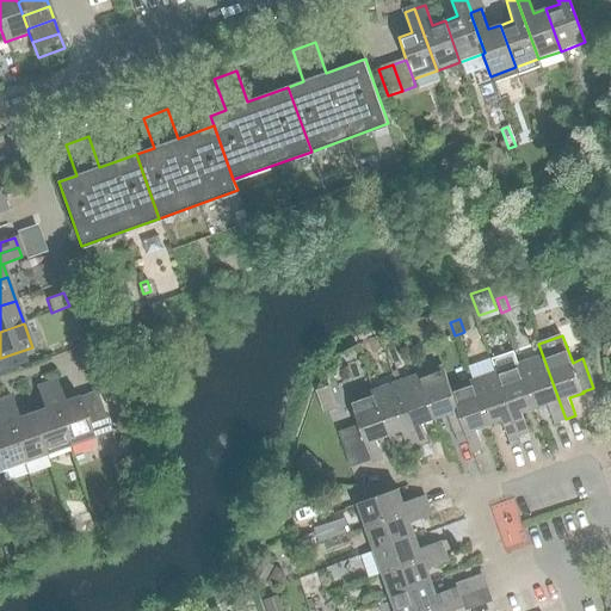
[(499,374),(520,434),(530,431),(524,414),(536,409),(520,365),(516,352),(494,359),(499,374)]
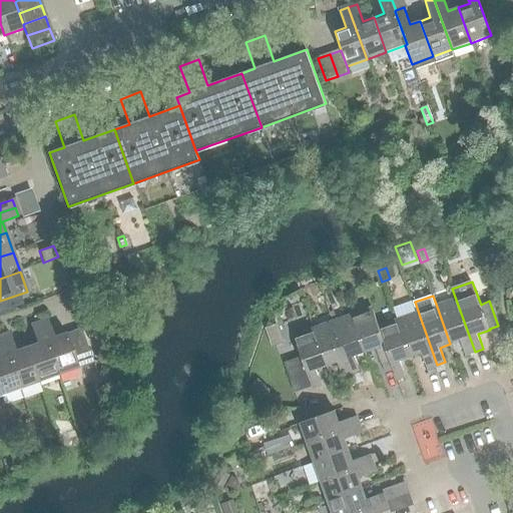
[(475,352),(456,300),(437,307),(450,344),(461,340),(467,355),(475,352)]
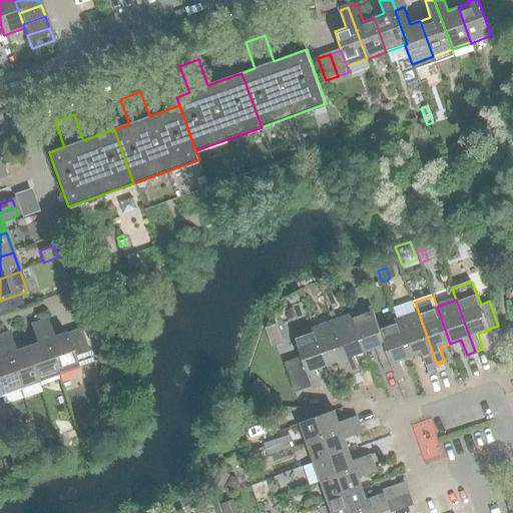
[(374,308),(353,315),(366,353),(376,350),(382,364),(391,361),(392,361),(379,328),(380,327),(374,308)]
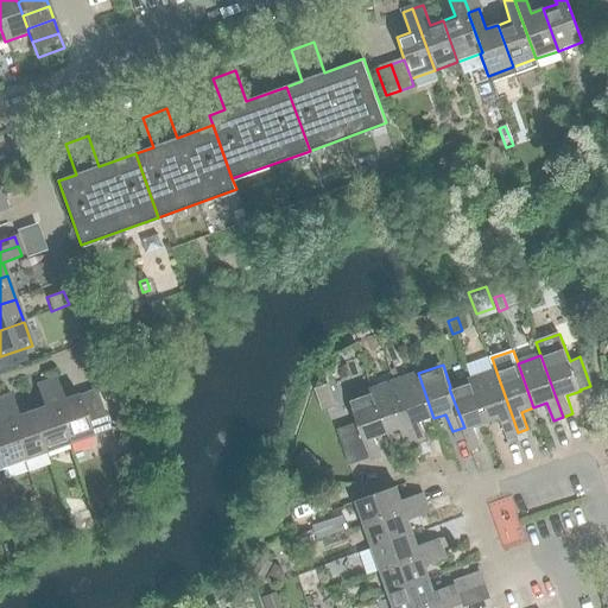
[(518,432),(496,372),(473,380),(488,423),(501,419),(507,436),(518,432)]
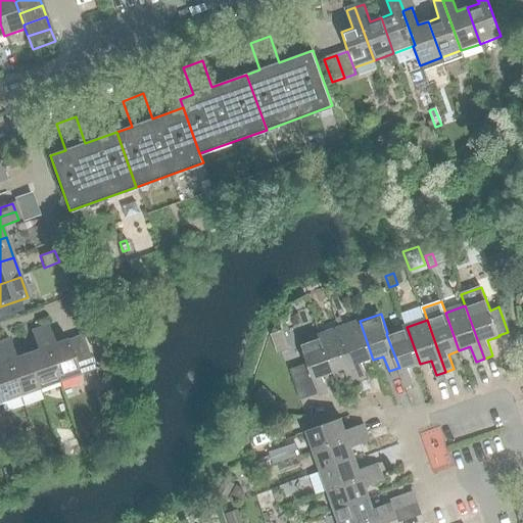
[(373,360),(360,321),(340,328),(360,382),(368,379),(362,363),(373,360)]
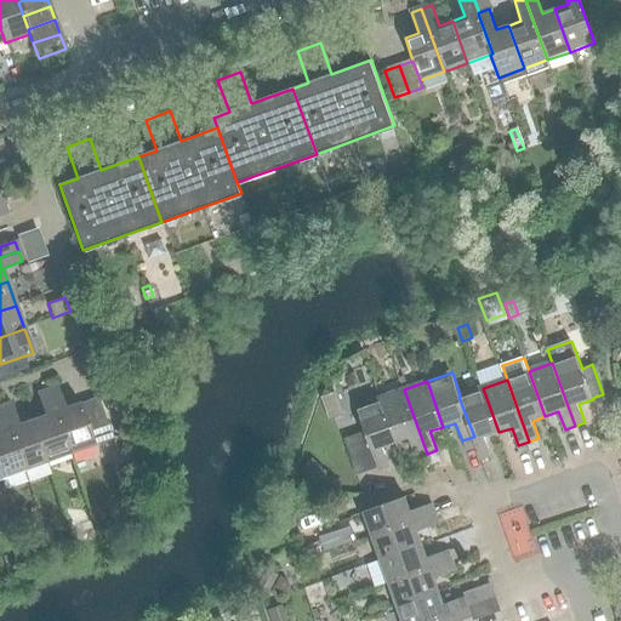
[(57,386),(47,389),(69,454),(112,439),(100,404),(81,411),(79,403),(64,409),(57,386)]
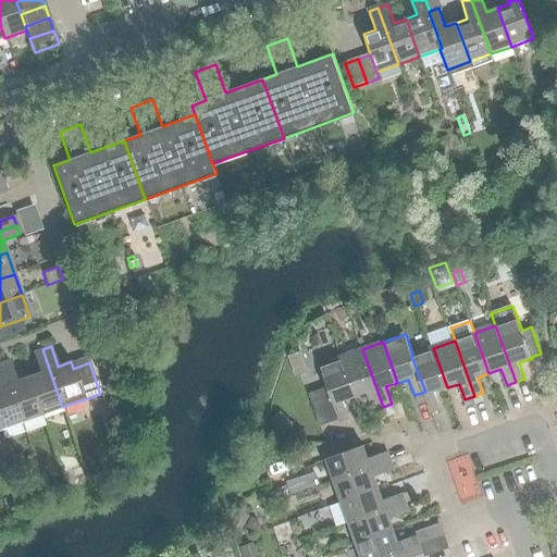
[(436,392),(447,387),(433,348),(412,355),(411,356),(425,392),(424,392),(431,411),(442,408),(436,392)]
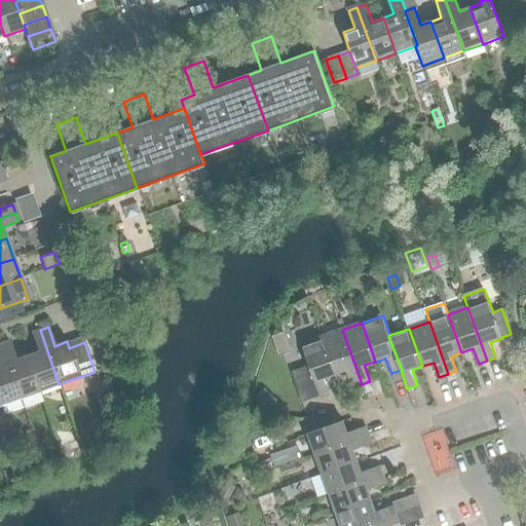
[(38,352),(26,357),(39,392),(59,384),(40,330),(31,333),(38,352)]
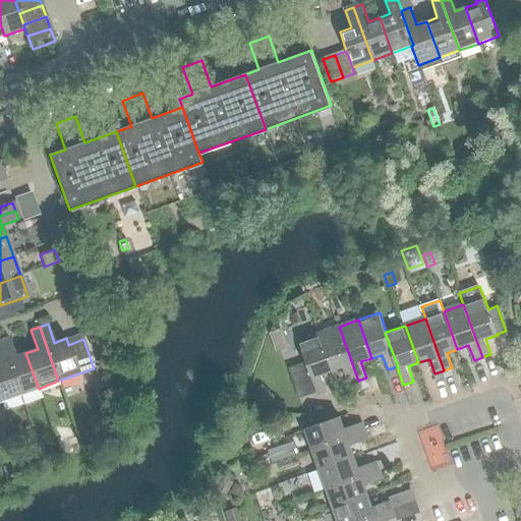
[(339,327),(320,333),(333,372),(343,368),(349,384),(358,381),(339,327)]
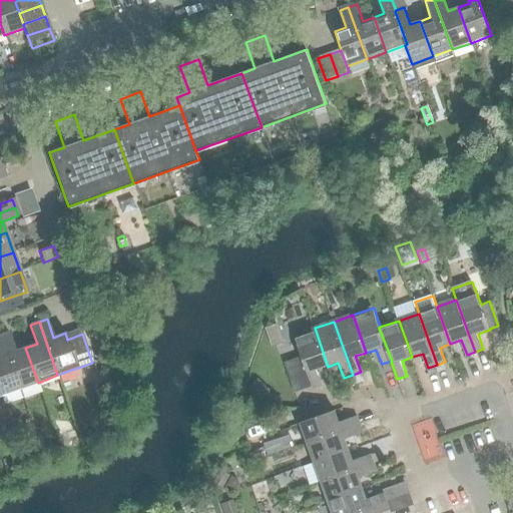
[(328,367),(315,328),(293,336),(300,357),(283,363),(294,393),(311,387),(311,389),(323,385),(318,370),(328,367)]
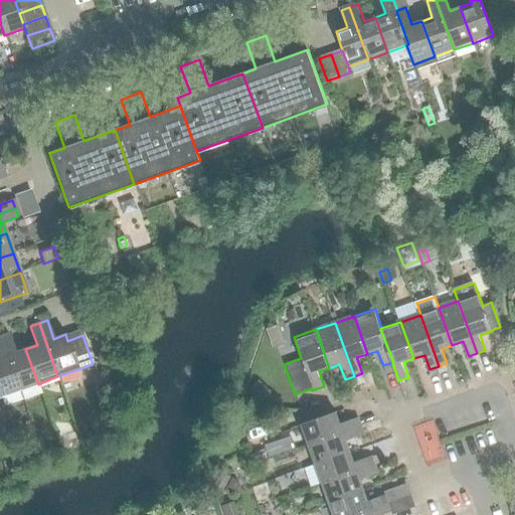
[(0,337),(19,390),(38,384),(25,349),(15,352),(9,334),(0,337)]
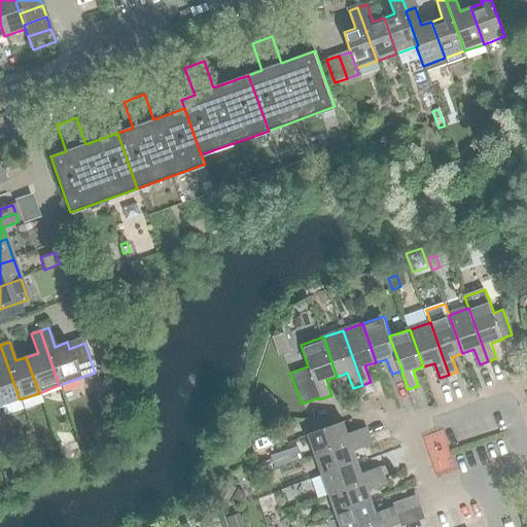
[(0,406),(20,399),(0,345),(0,406)]
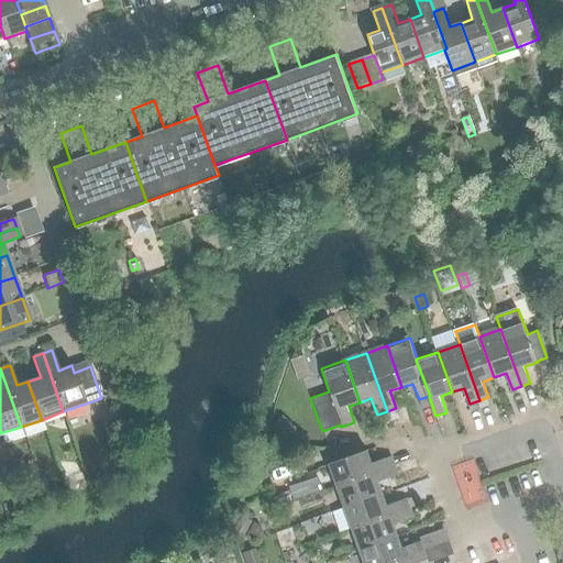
[(114,405),(111,395),(102,398),(106,407),(114,405)]
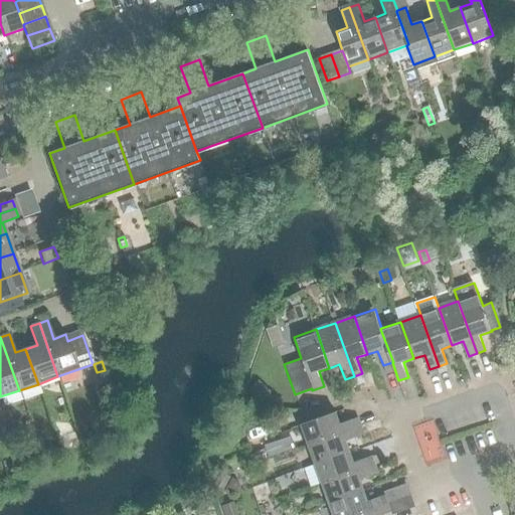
[(449,370),(447,363),(439,366),(441,373),(449,370)]
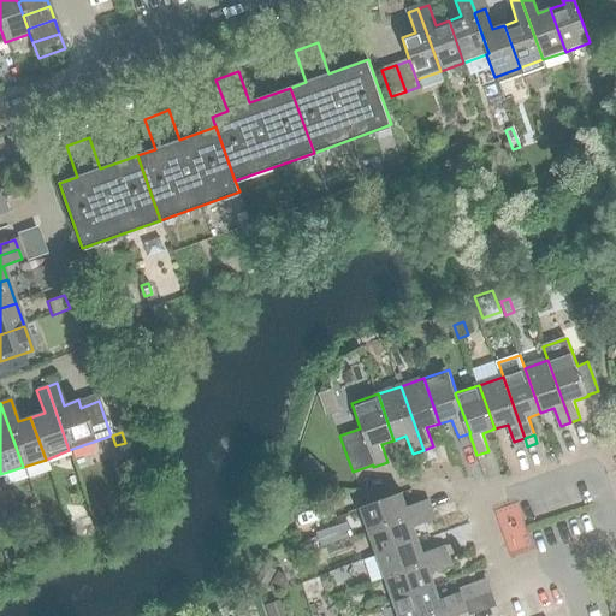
[(527,446),(525,438),(514,442),(516,450),(527,446)]
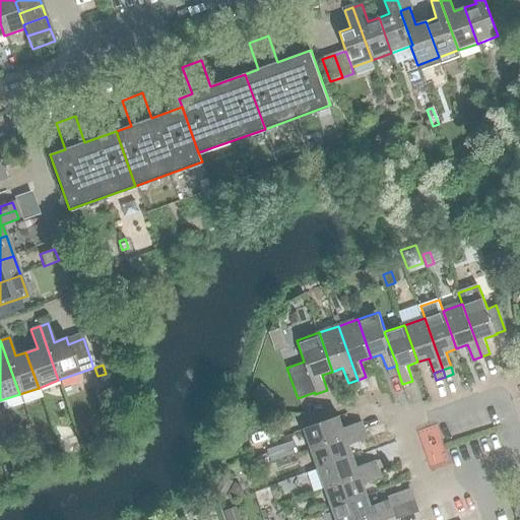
[(355,381),(359,390),(368,387),(365,378),(355,381)]
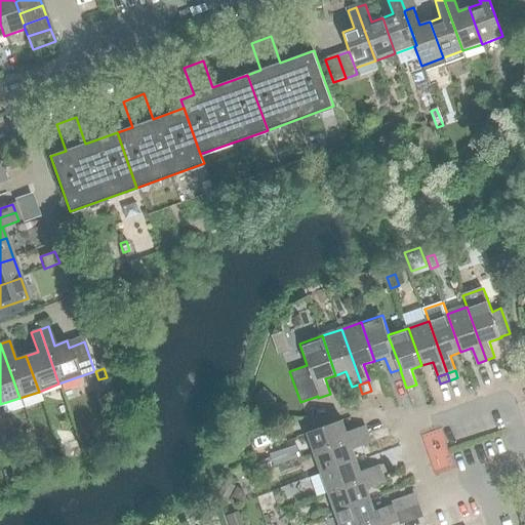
[(274,401),(263,391),(253,400),(265,410),(274,401)]
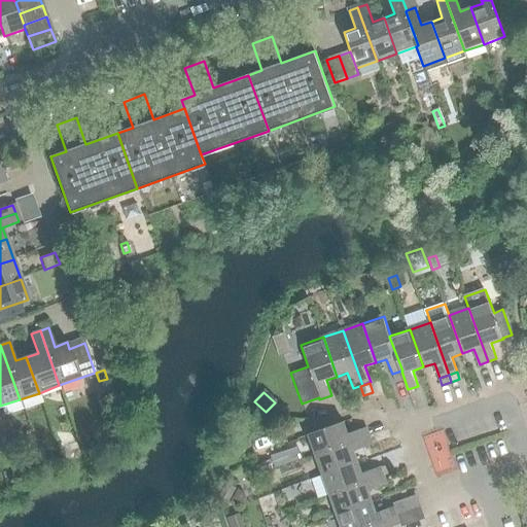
[(313,454),(369,435),(365,427),(346,433),(341,421),(306,434),(313,454)]
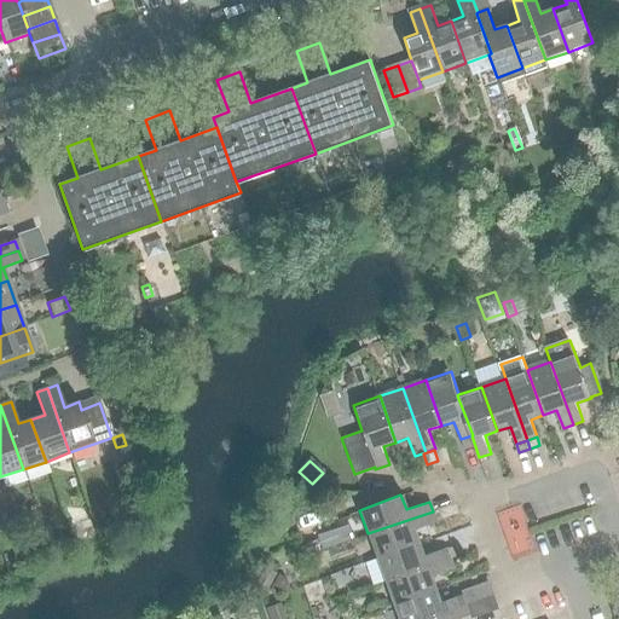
[(437,521),(433,512),(368,533),(376,557),(418,543),(414,530),(437,521)]
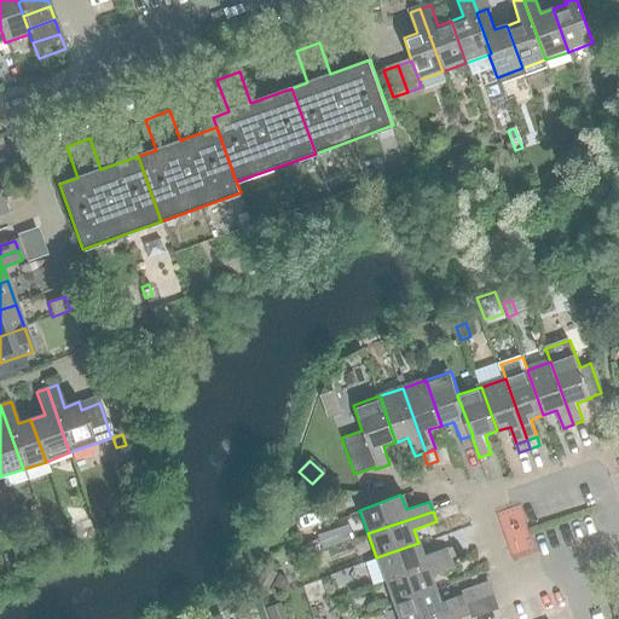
[(94,530),(90,515),(68,522),(73,537),(94,530)]
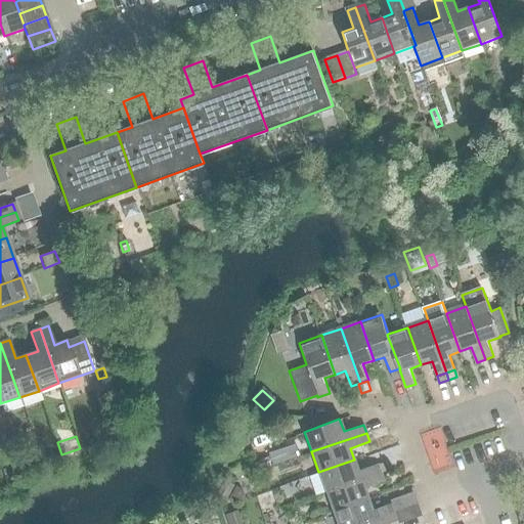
[(295,444),(268,453),(269,456),(257,461),(260,470),(300,456),(295,444)]
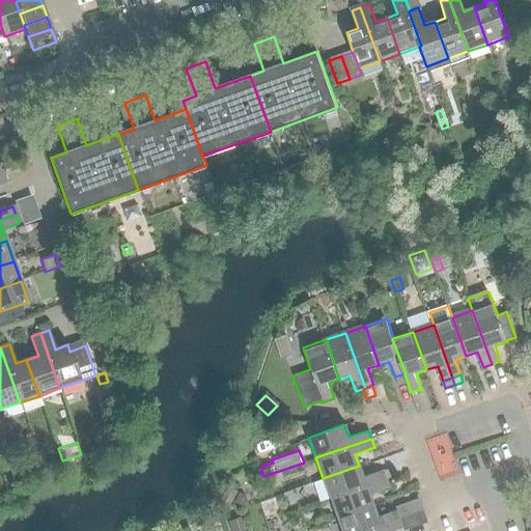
[(42,467),(46,477),(57,472),(53,463),(42,467)]
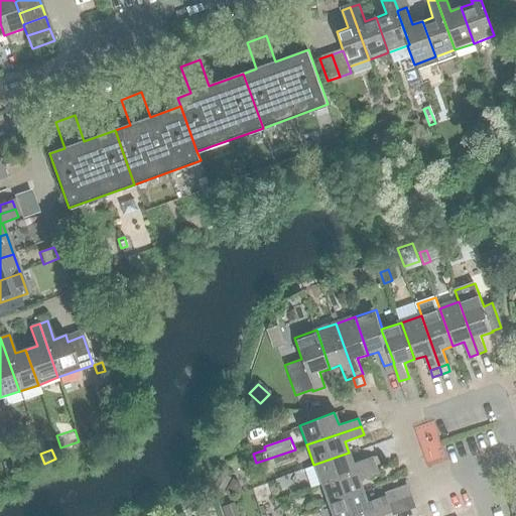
[(353,463),(349,453),(313,465),(320,484),(374,465),(371,457),(353,463)]
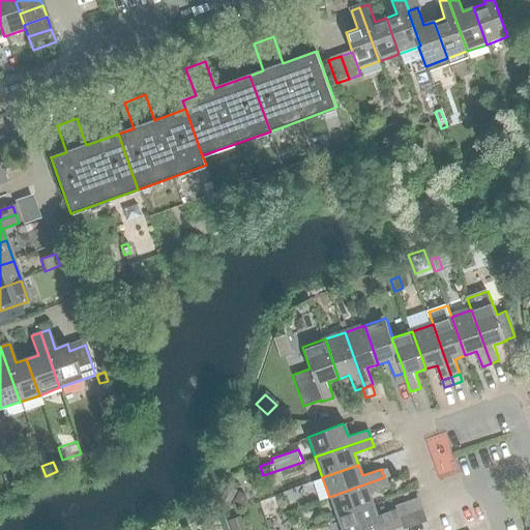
[(387,487),(384,477),(329,497),(336,517),(372,503),(369,493),(387,487)]
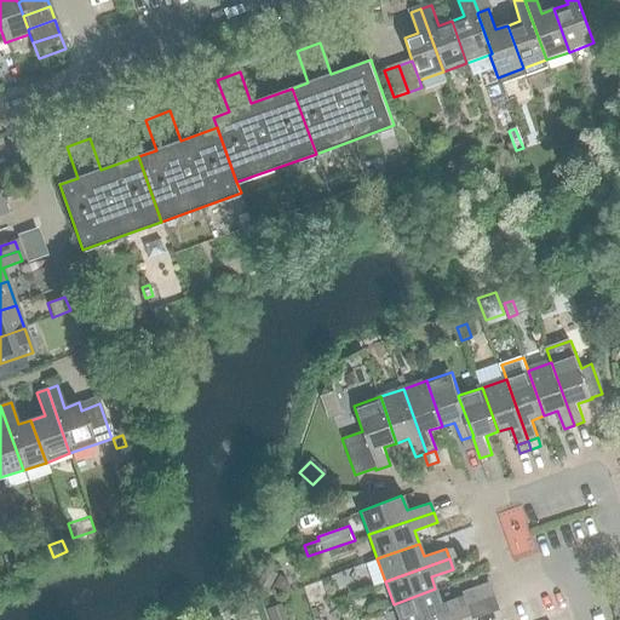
[(267,593),(277,575),(267,569),(257,587),(267,593)]
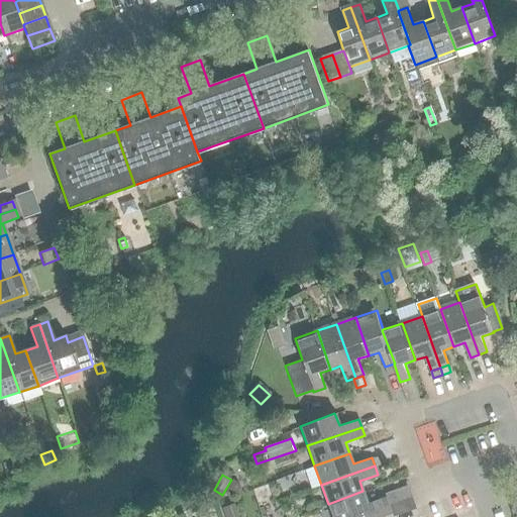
[(227,490),(237,494),(239,490),(238,483),(232,480),(227,490)]
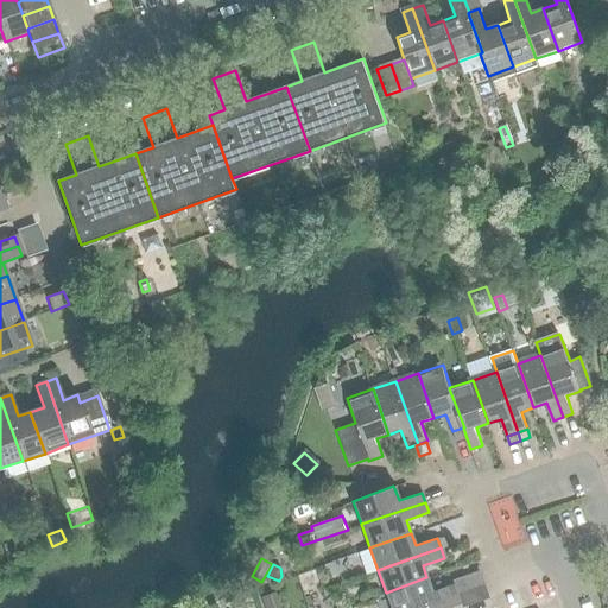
[(431,590),(426,577),(386,593),(391,607),(411,607),(456,593),(453,582),(431,590)]
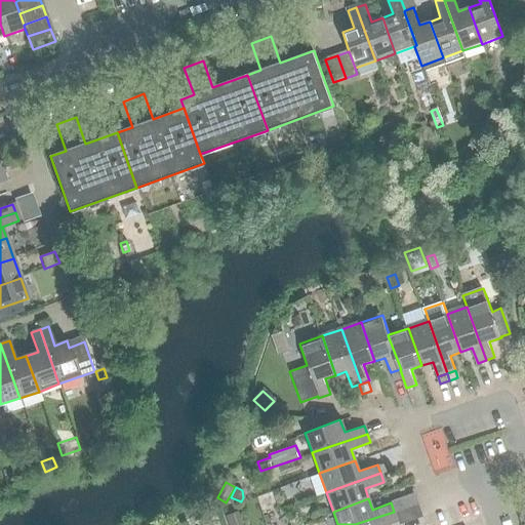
[(242,524),(238,512),(226,517),(228,524),(242,524)]
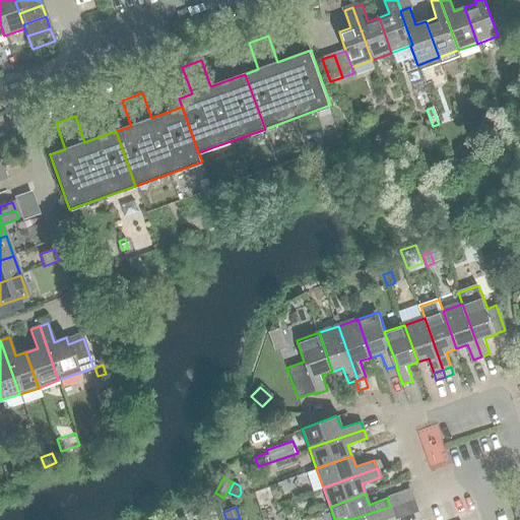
[(390,507),(351,519),(379,519),(394,515),(390,507)]
